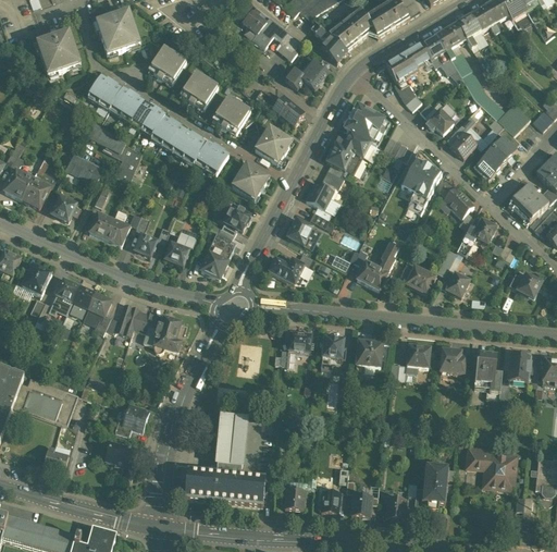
[(309,20),(338,0),(289,0),(284,8),(293,16),(298,10),(309,20)]
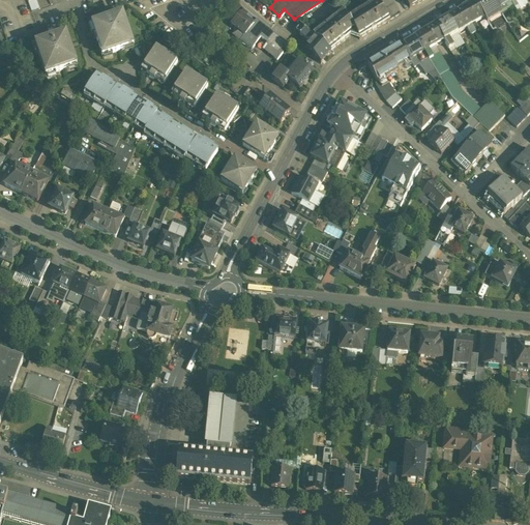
[(348,16),(347,16),(355,27),(359,34),(389,17),(377,0),(373,0),(348,16)]
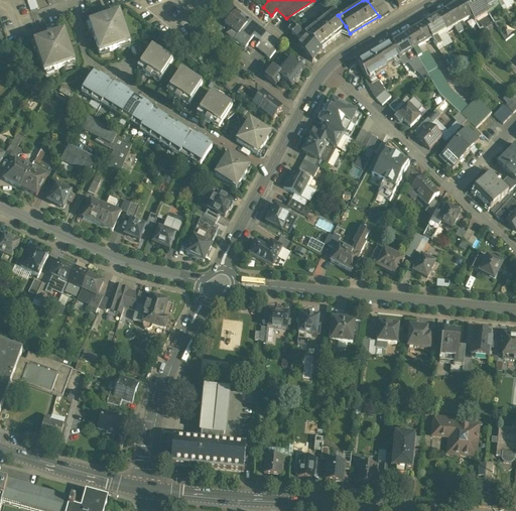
[(382,0),(367,0),(379,16),(388,10),(382,0)]
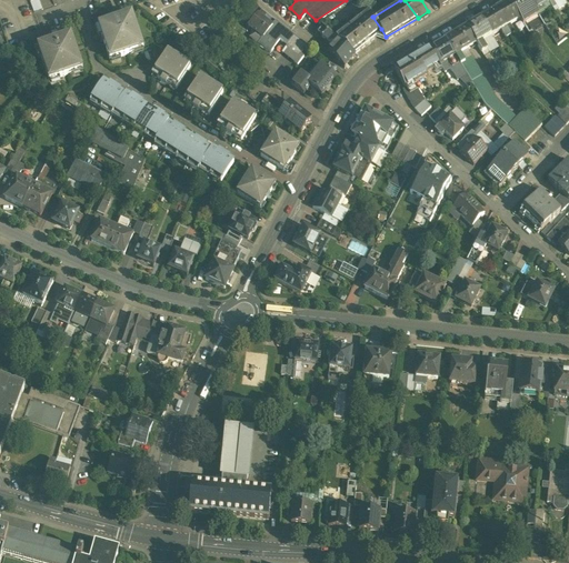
[(502,0),(495,4),(506,22),(509,20),(519,13),(511,0),(502,0)]
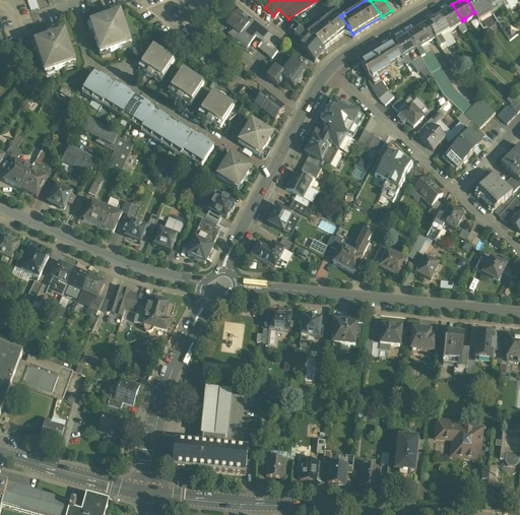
[(467,0),(474,12),(483,27),(498,18),(491,7),(485,0),(467,0)]
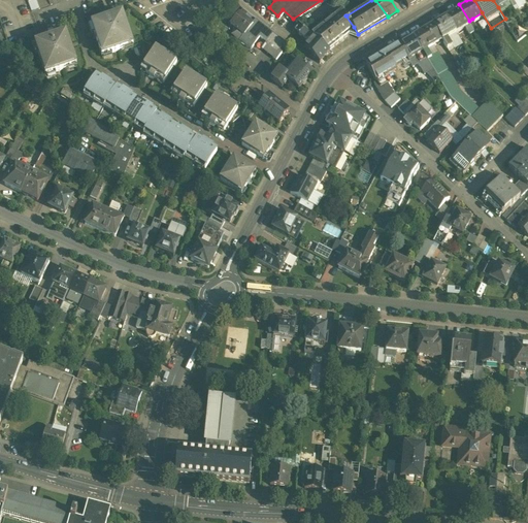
[(469,21),(459,4),(446,12),(456,28),(465,23),(467,27),(471,25),(469,21)]
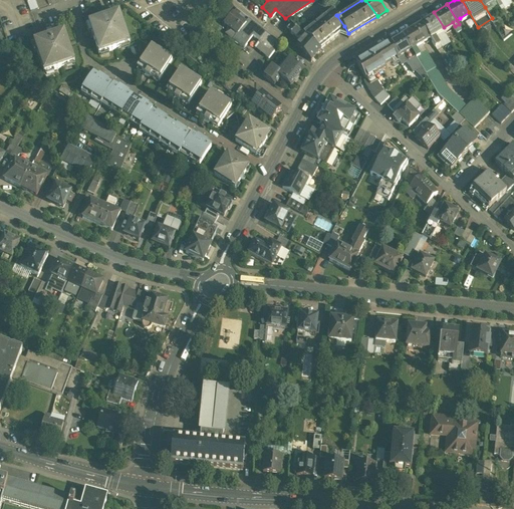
[(337,15),(332,8),(327,12),(339,31),(344,26),(336,15),(337,15)]
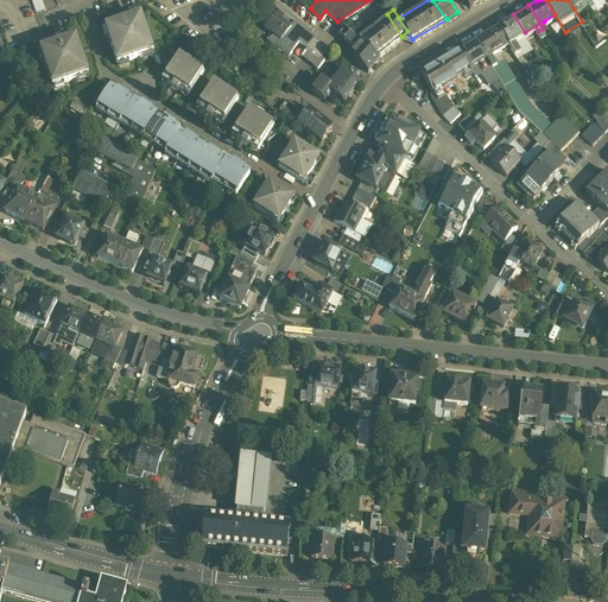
[(140,12),(105,24),(118,59),(153,48),(140,12)]
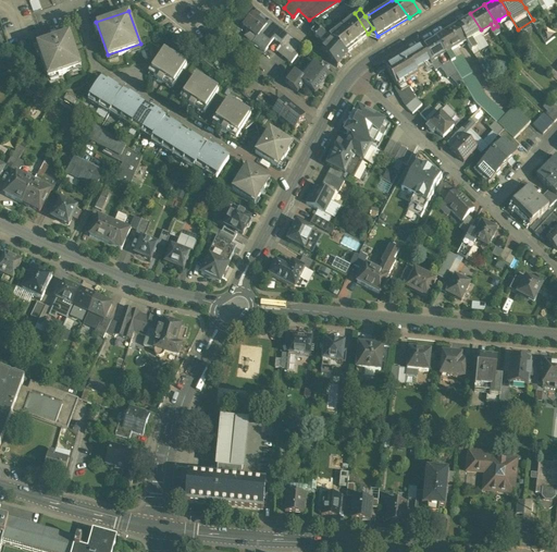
[(265,23),(251,11),(242,23),(257,34),(265,23)]
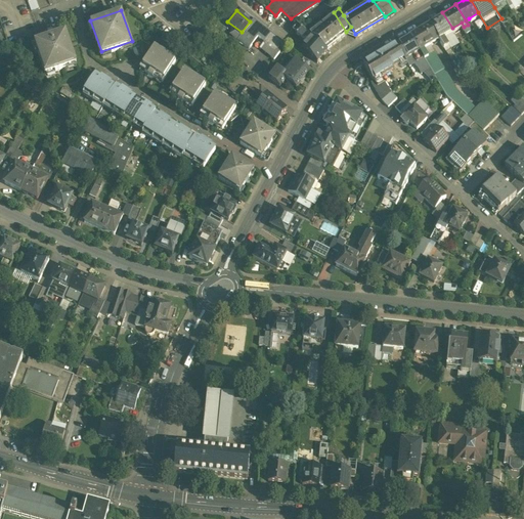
[(334,12),(309,32),(326,47),(346,32),(334,12)]
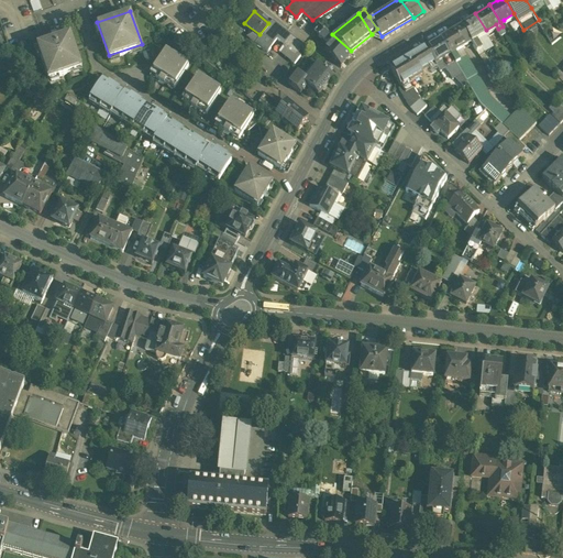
[(475,13),(461,22),(472,39),(476,47),(481,44),(476,36),(486,30),(475,13)]
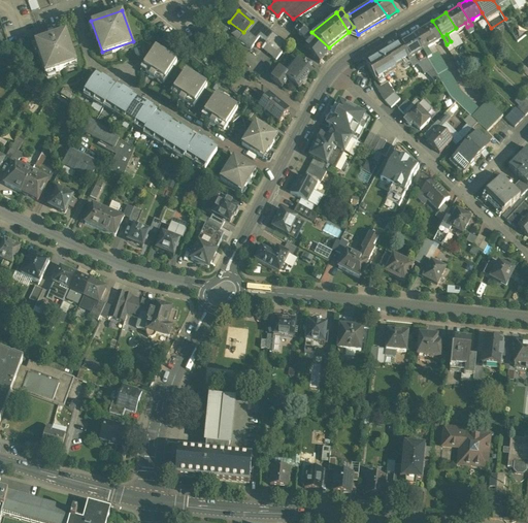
[(285,39),(257,17),(252,22),(243,32),(239,37),(251,45),(260,34),(266,39),(261,45),(272,55),(278,47),(285,39)]
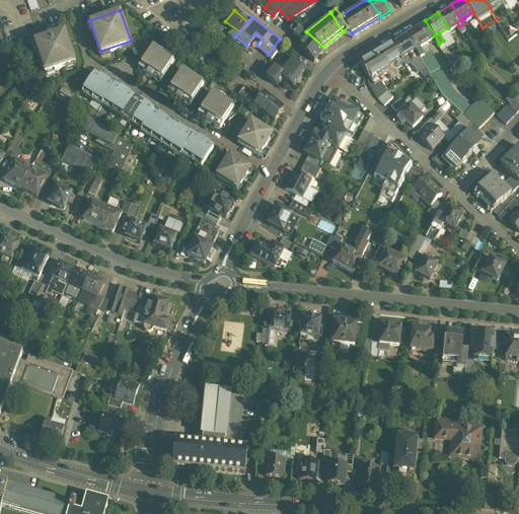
[(469,25),(464,18),(461,20),(463,24),(465,27),(469,25)]
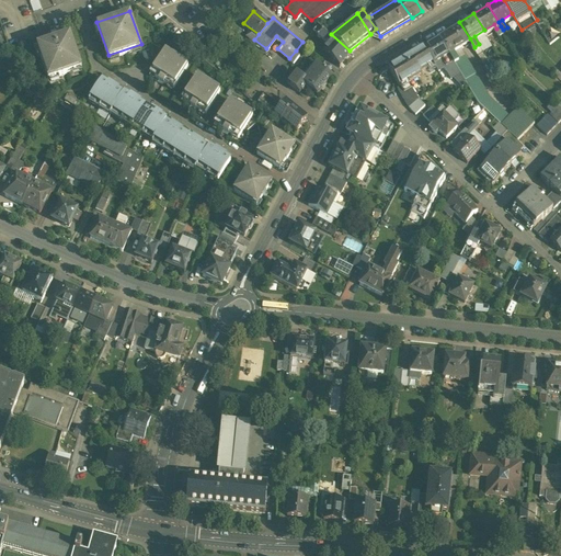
[(331,34),(318,22),(312,29),(324,38),(328,37),(331,41),(323,48),(340,64),(350,52),(350,50),(331,34)]
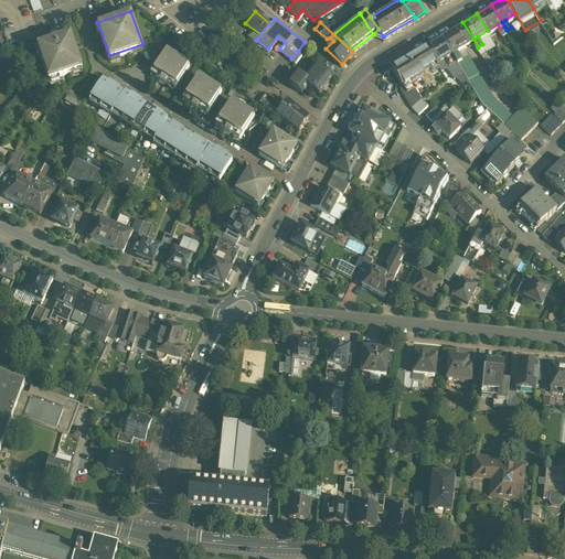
[(462,22),(441,34),(452,51),(456,50),(456,49),(462,45),(473,39),(462,22)]
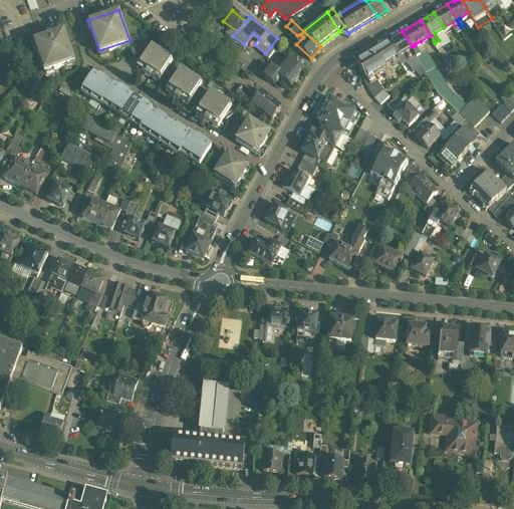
[(41,36),(33,39),(44,69),(74,58),(64,28),(54,31),(41,36)]
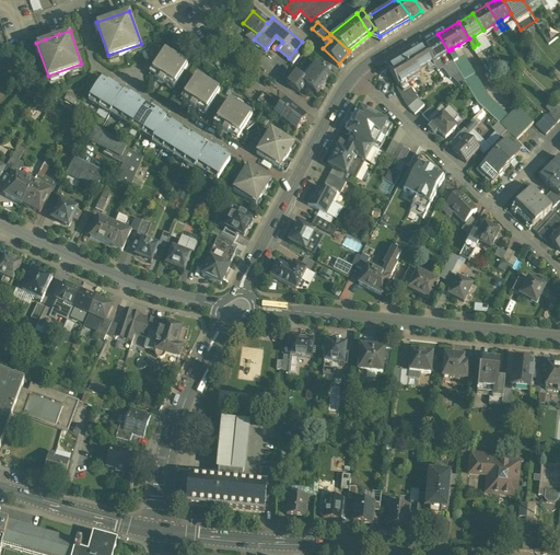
[(438,34),(423,43),(433,60),(448,50),(438,34)]
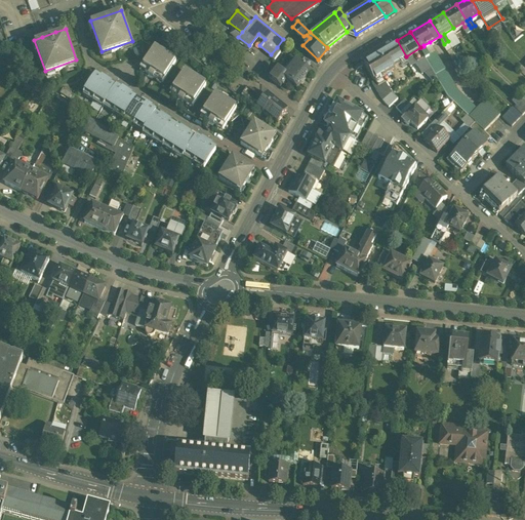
[(397,40),(364,60),(373,77),(374,78),(382,73),(394,66),(393,64),(406,56),(397,40)]
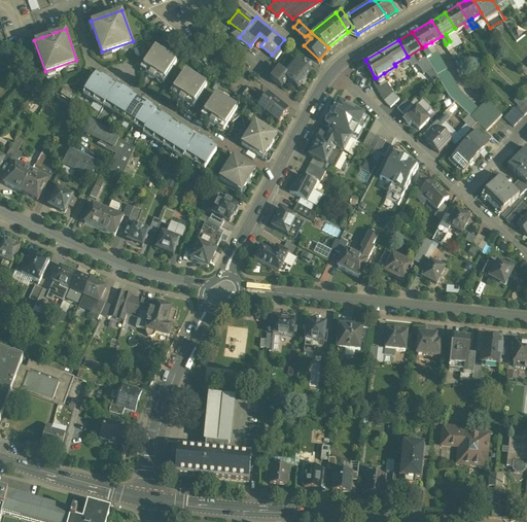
[(431,42),(425,45),(430,53),(435,49),(431,42)]
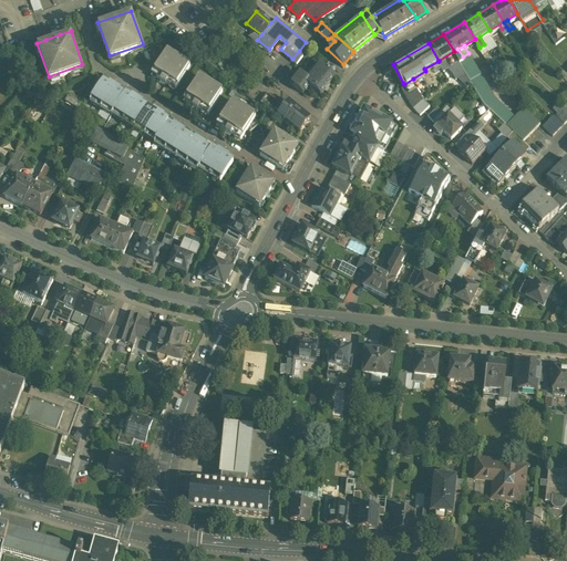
[(189,61),(166,47),(152,70),(161,75),(160,76),(165,80),(166,79),(175,84),(189,61)]
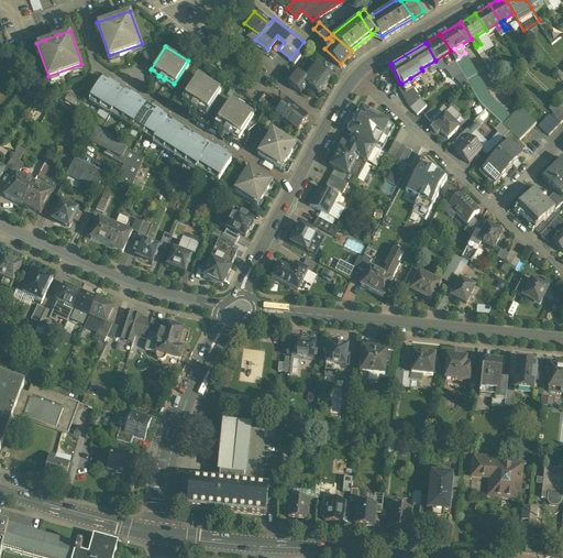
[(460,56),(454,48),(454,50),(451,51),(455,59),(460,57),(460,56)]
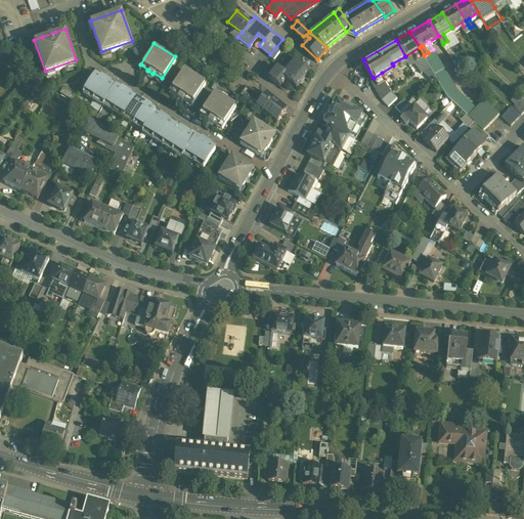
[(276,47),(270,54),(274,56),(279,49),(276,47)]
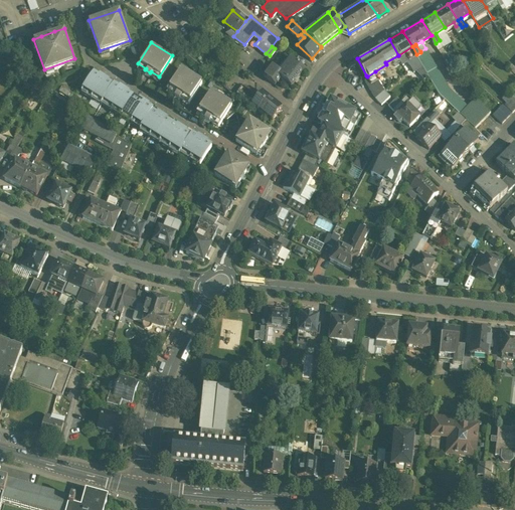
[(412,46),(398,55),(402,61),(407,58),(413,68),(417,66),(422,63),(420,59),(416,54),(412,46)]
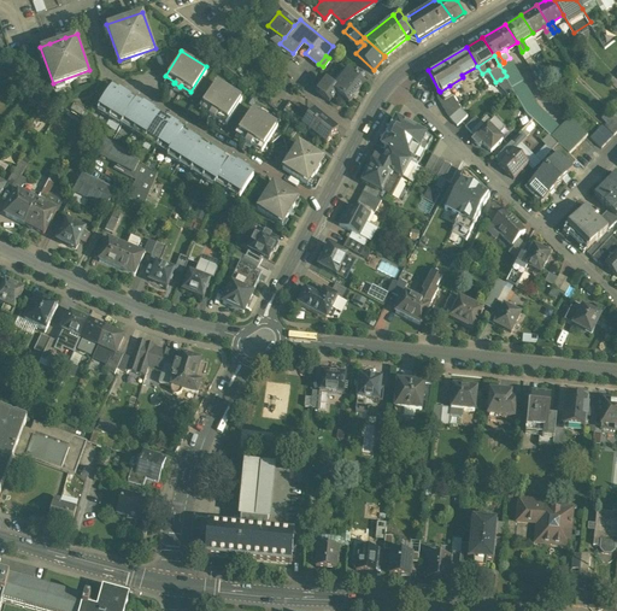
[(510,58),(504,62),(504,63),(499,65),(504,71),(515,65),(510,58)]
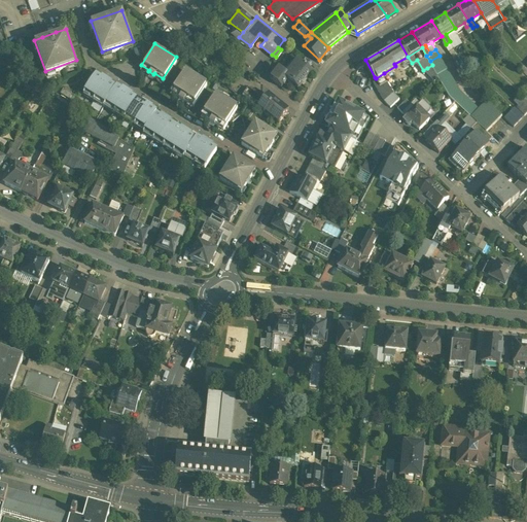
[(456,82),(440,56),(430,61),(436,73),(447,89),(456,82)]
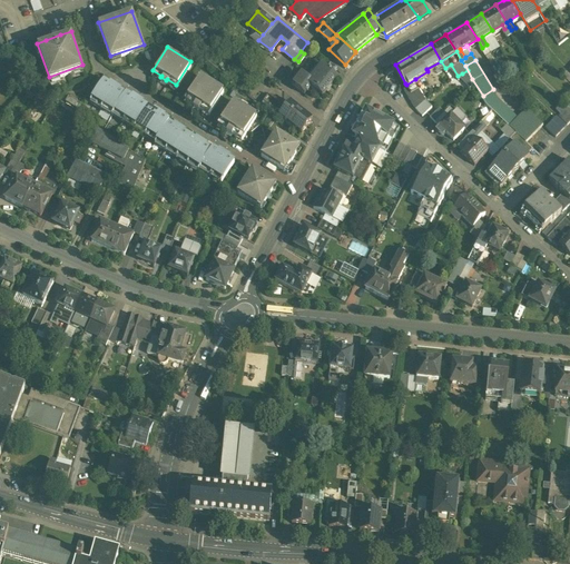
[(335,75),(322,63),(314,75),(311,72),(307,77),(305,79),(308,81),(307,82),(310,83),(321,92),(335,75)]
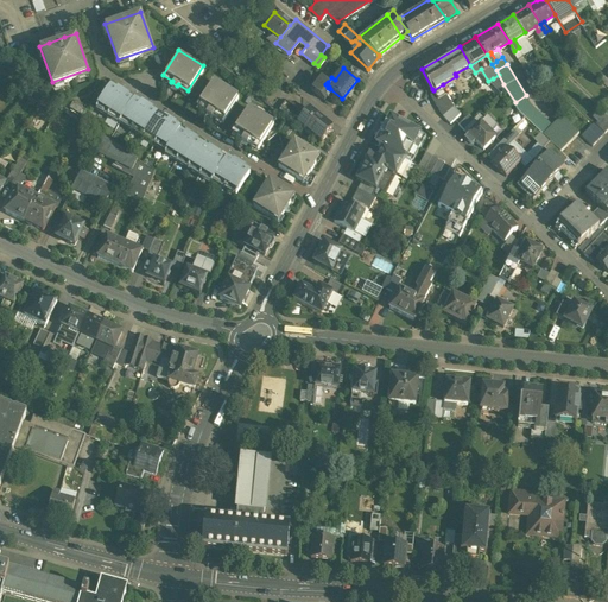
[(499,75),(493,78),(500,88),(504,84),(499,75)]
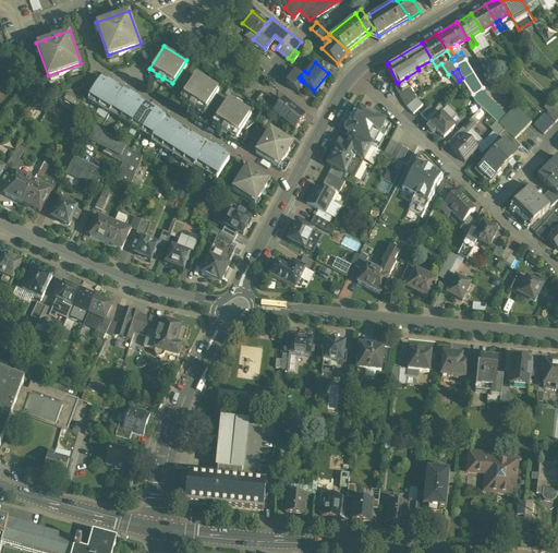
[(218,85),(195,71),(181,94),(190,99),(190,100),(194,104),(195,103),(204,108),(218,85)]
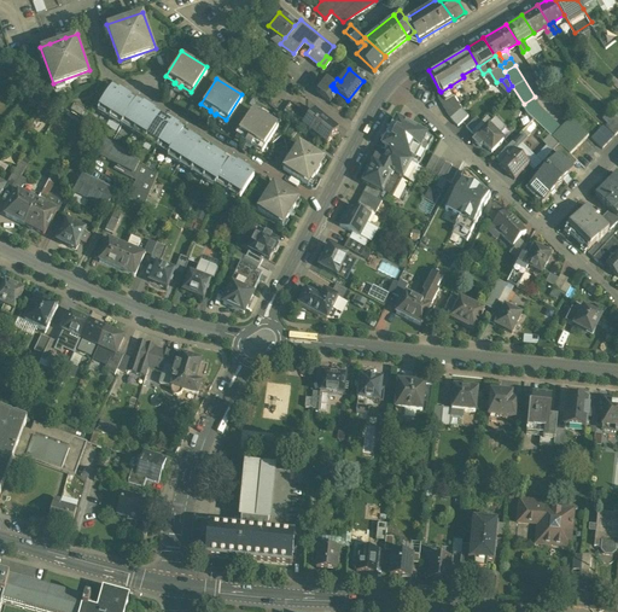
[(333,83),(326,79),(318,88),(330,98),(336,91),(333,89),(334,88),(331,86),(333,83)]
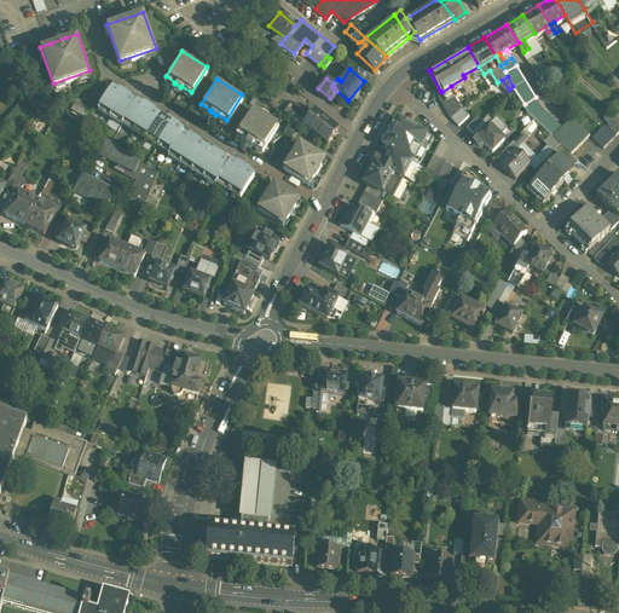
[(111,84),(98,105),(109,113),(125,90),(120,86),(117,87),(111,84)]
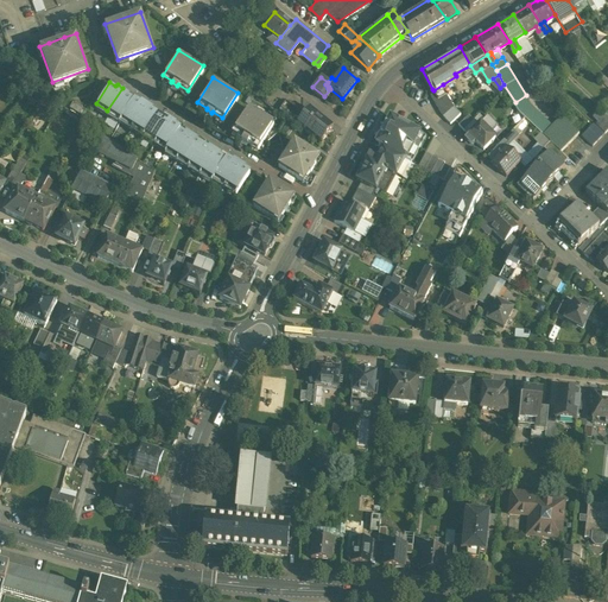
[(443,84),(434,90),(432,89),(430,90),(443,113),(454,103),(443,84)]
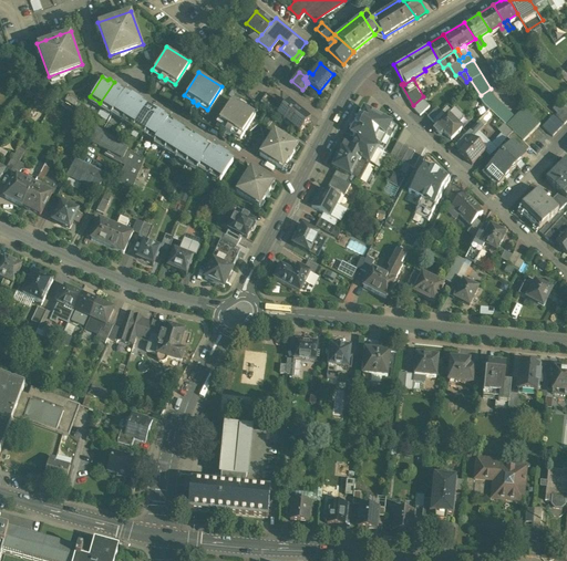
[(114,82),(100,103),(111,111),(112,110),(124,90),(117,86),(119,84),(114,82)]
